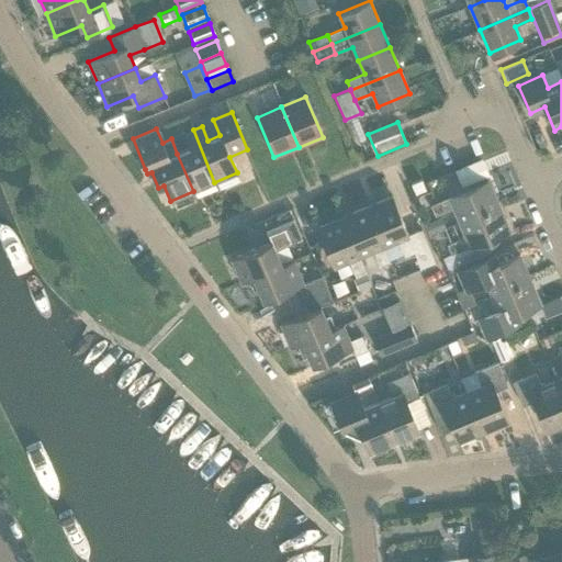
[(214,182),(193,130),(184,134),(190,148),(177,154),(193,191),(214,182)]
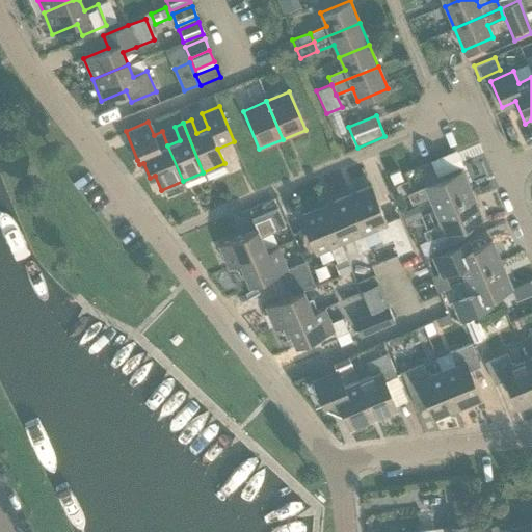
[(398,170),(389,175),(393,184),(402,180),(398,170)]
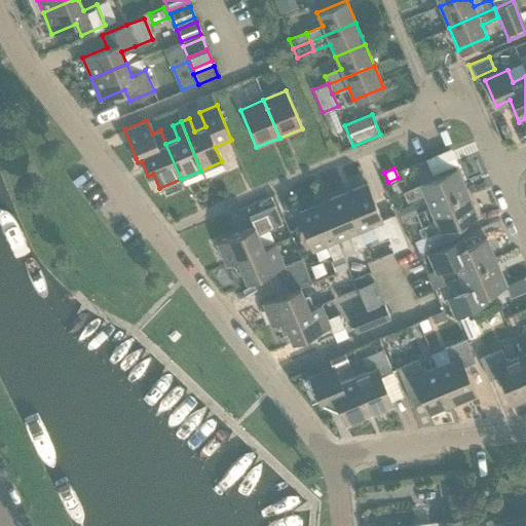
[(424,194),(430,208),(466,193),(456,170),(420,184),(415,174),(403,179),(407,190),(403,192),(407,201),(424,194)]
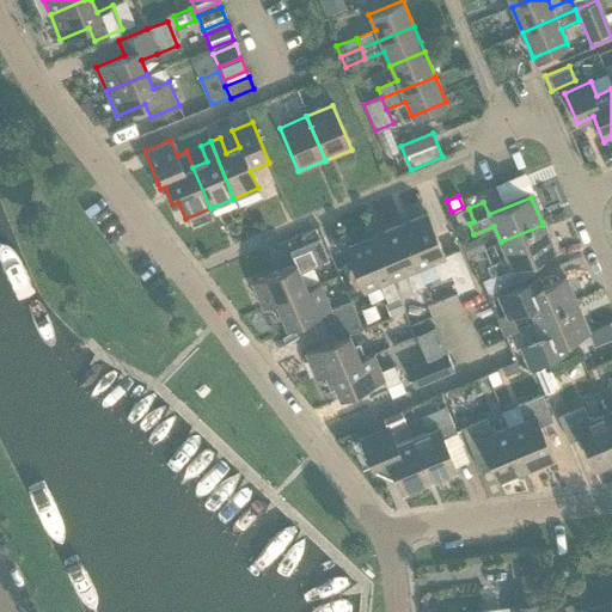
[(427,214),(399,226),(417,268),(433,262),(440,280),(451,275),(458,292),(473,286),(458,250),(444,256),(427,214)]
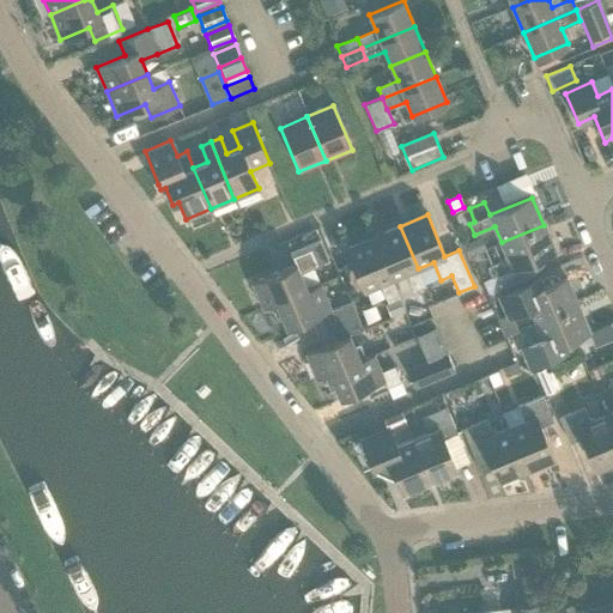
[(544,225),(502,242),(509,258),(487,267),(492,278),(503,273),(513,269),(530,262),(554,252),(544,225)]
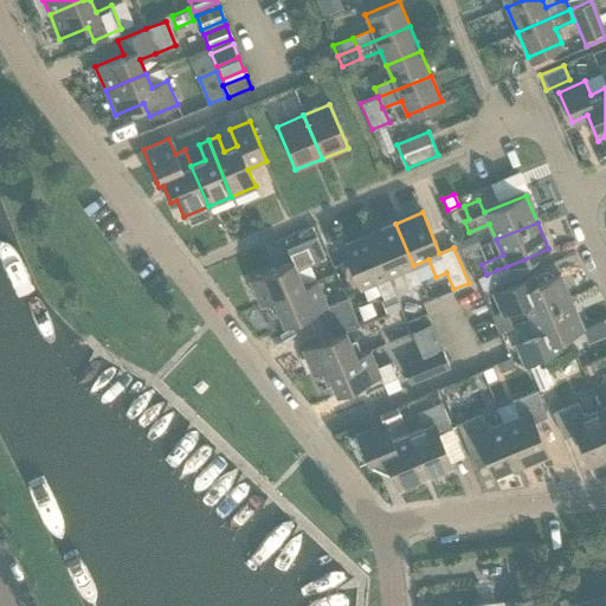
[(395,224),(369,234),(386,276),(403,270),(410,288),(420,283),(413,265),(395,224)]
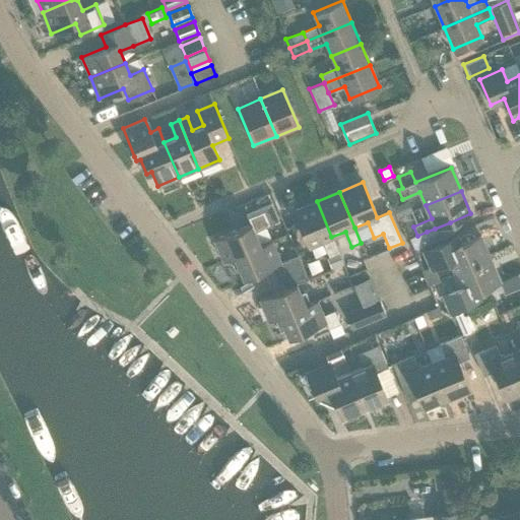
[(338,252),(331,237),(317,201),(294,211),(309,247),(322,241),(328,256),(338,252)]
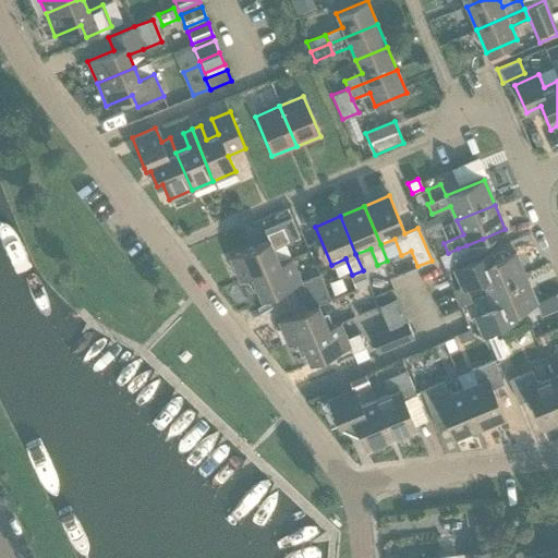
[(289,241),(299,237),(290,218),(264,229),(266,234),(282,227),(289,241)]
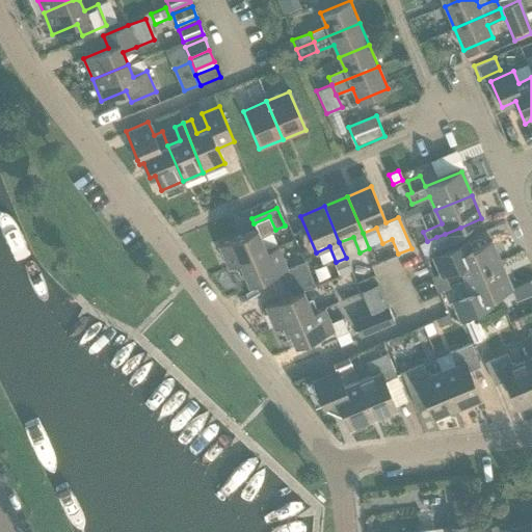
[(228,268),(239,263),(266,251),(266,250),(260,236),(275,230),(269,216),(254,223),(257,229),(218,245),(228,268)]
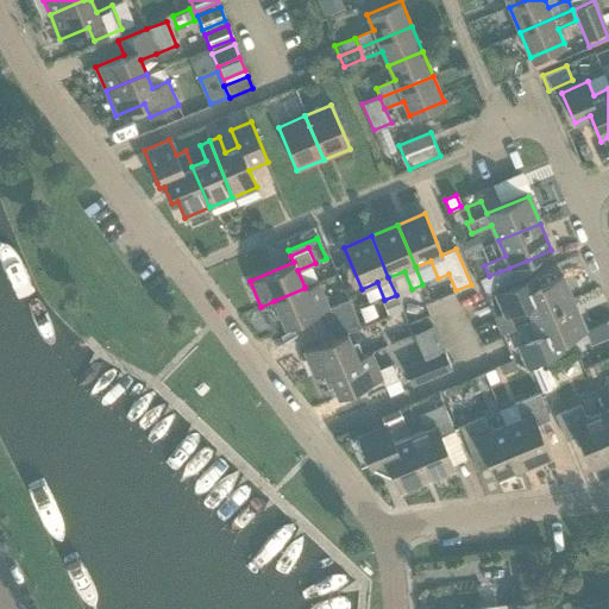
[(500,271),(481,280),(487,293),(533,274),(527,261),(509,268),(500,271)]
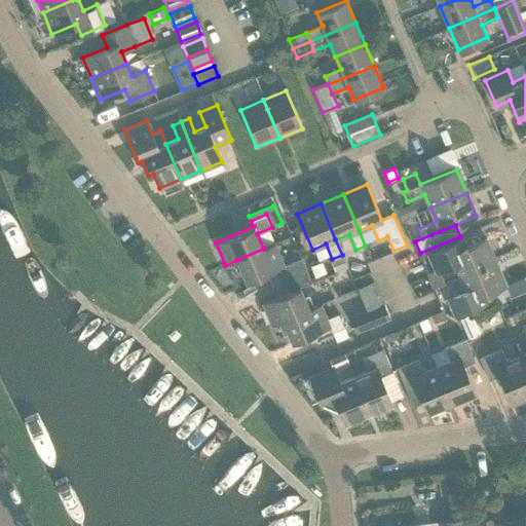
[(454,264),(460,277),(495,262),(486,239),(466,247),(462,237),(427,252),(433,262),(436,271),(454,264)]
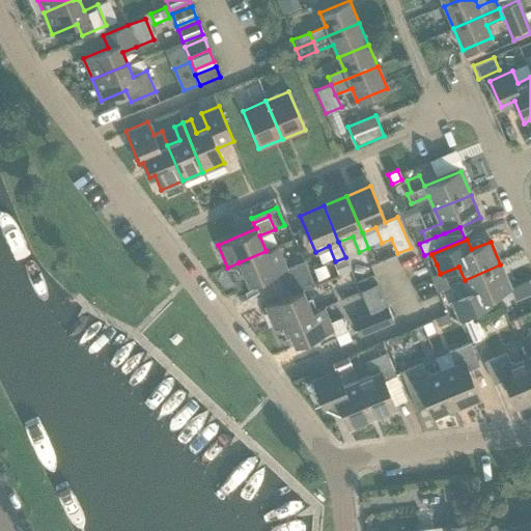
[(281,271),(286,282),(309,273),(304,260),(286,268),(277,246),(266,250),(266,251),(239,262),(248,284),(281,271)]
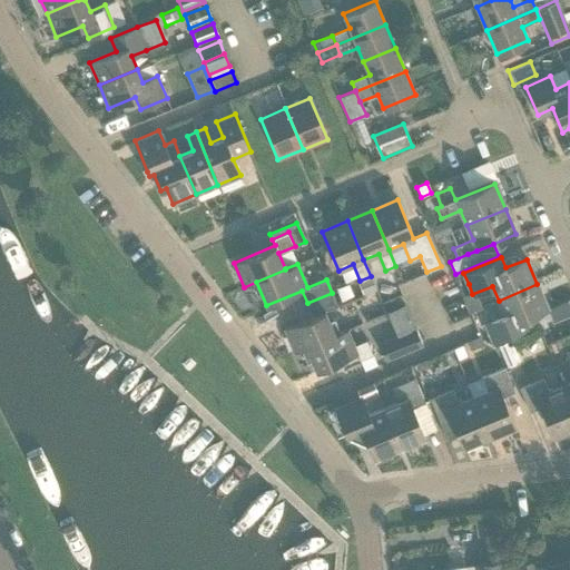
[(371,278),(359,283),(364,294),(375,290),(371,278)]
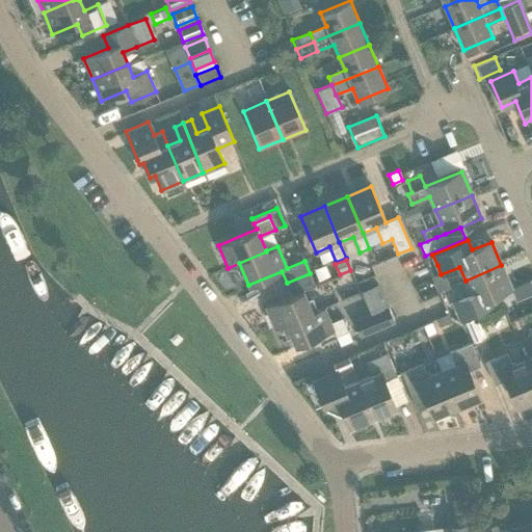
[(511,289),(501,265),(466,281),(471,294),(453,302),(459,317),(461,319),(495,304),(491,297),(511,289)]
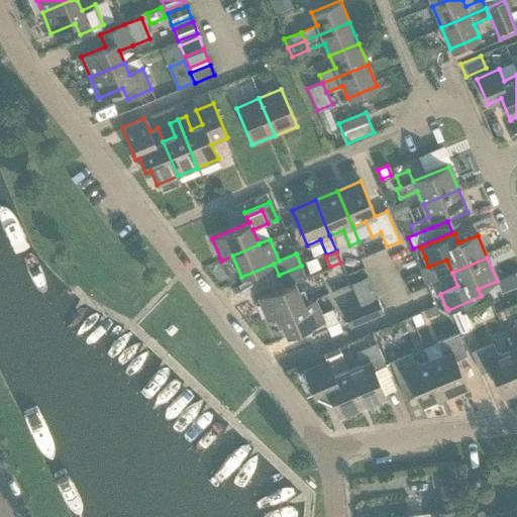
[(301,266),(279,275),(283,287),(257,298),(267,320),(278,315),(278,314),(304,304),(303,303),(295,282),(306,278),(301,266)]
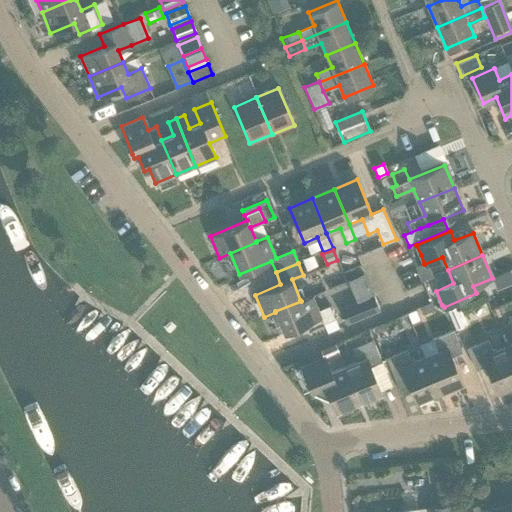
[(319,268),(303,274),(309,290),(326,283),(319,268)]
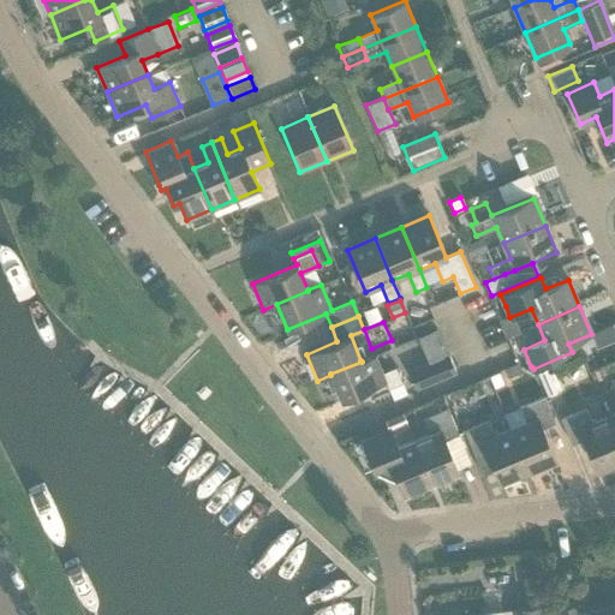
[(390,348),(395,364),(428,353),(423,339),(390,348)]
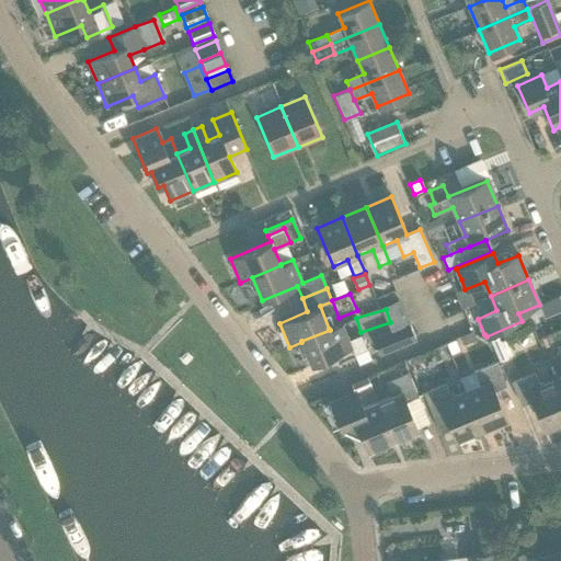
[(341,323),(329,329),(330,330),(301,341),(301,342),(311,365),(351,348),(354,354),(366,350),(361,335),(348,340),(341,323)]
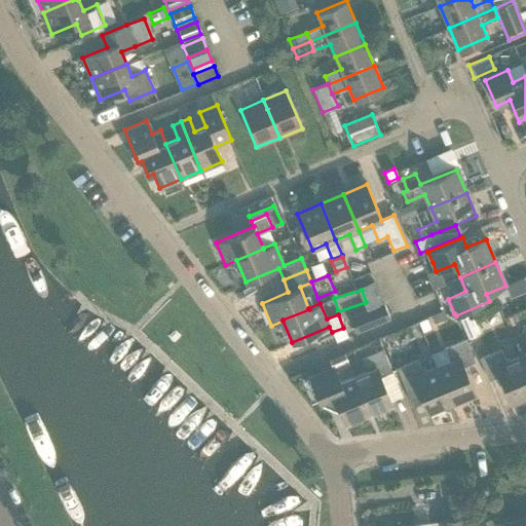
[(389,318),(384,306),(354,318),(360,331),(389,318)]
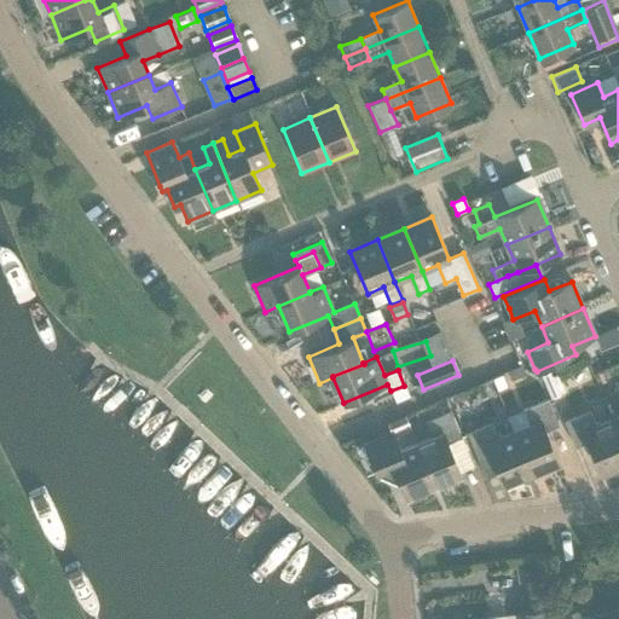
[(559,394),(549,371),(541,375),(550,398),(559,394)]
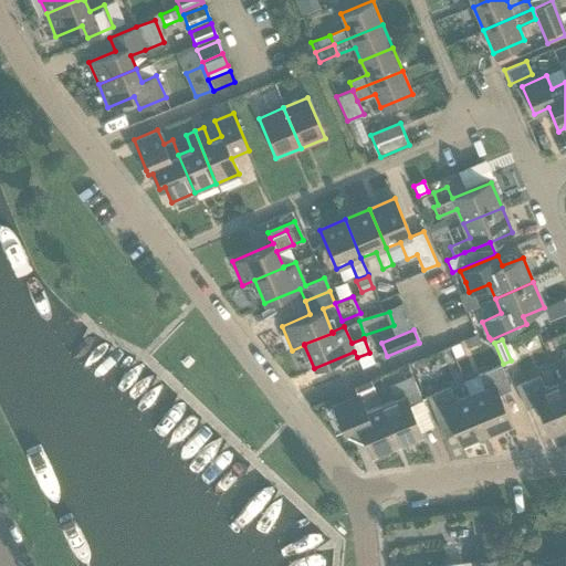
[(412,373),(409,364),(396,369),(399,377),(412,373)]
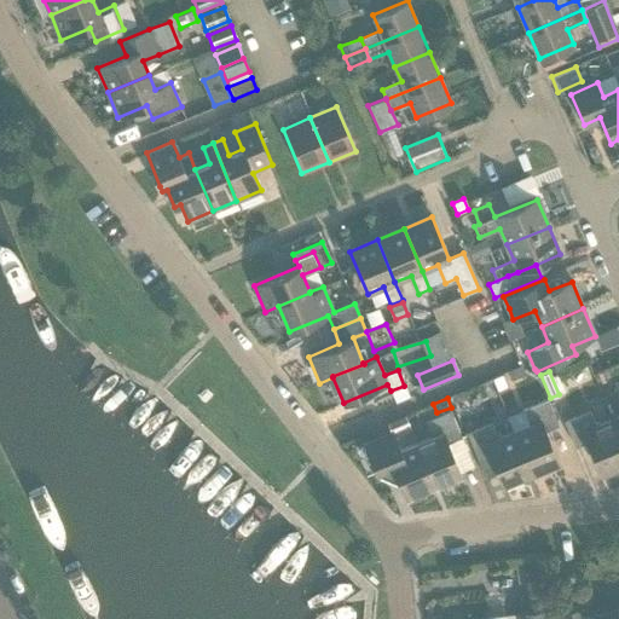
[(530,426),(514,433),(531,475),(559,463),(545,431),(559,426),(548,399),(522,410),(530,426)]
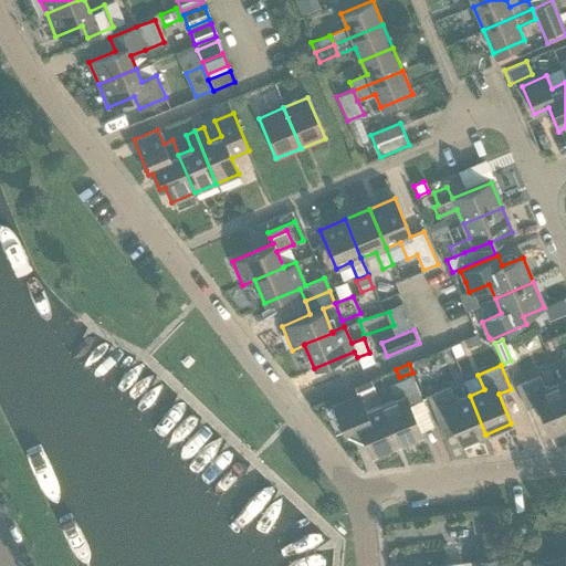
[(380,407),(397,446),(422,435),(409,405),(421,400),(411,376),(388,386),(395,400),(380,407)]
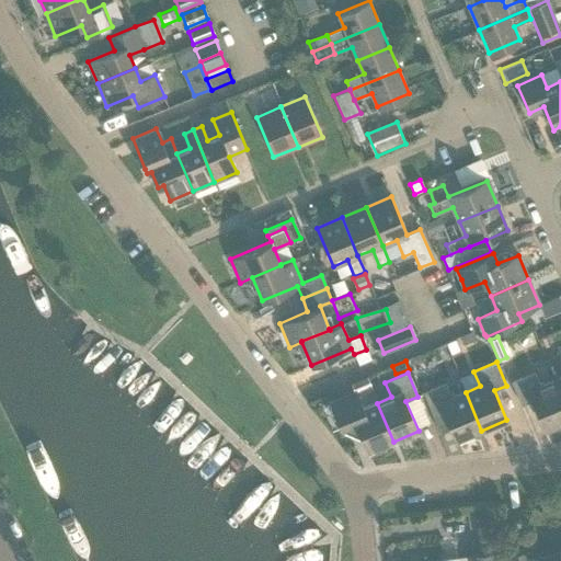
[(560,423),(560,398),(553,381),(539,387),(534,373),(511,381),(521,405),(533,401),(545,430),(560,423)]
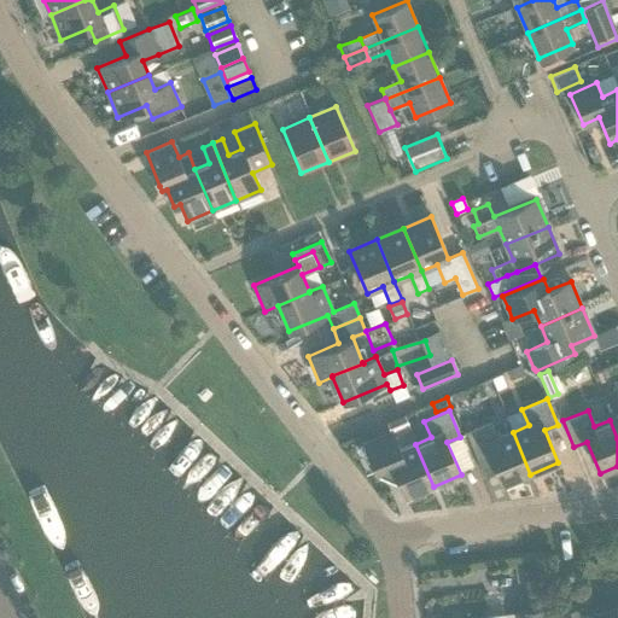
[(408,424),(404,414),(385,423),(389,431),(408,424)]
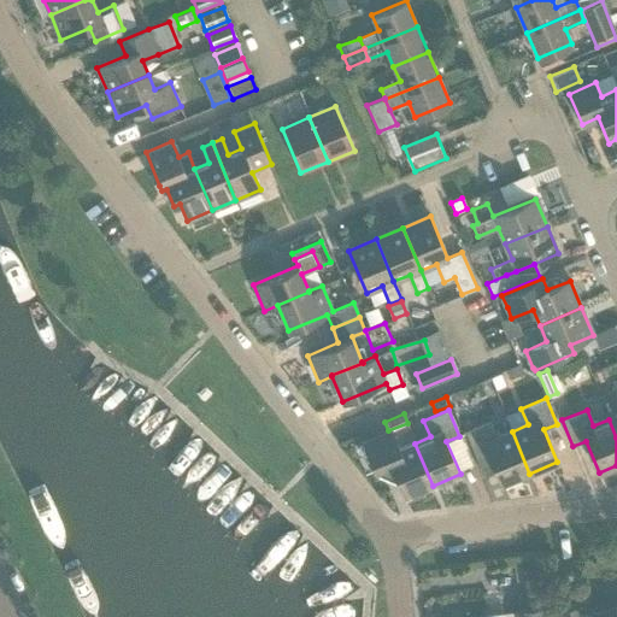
[(529,474),(512,432),(497,438),(489,422),(464,432),(483,476),(495,470),(501,485),(529,474)]
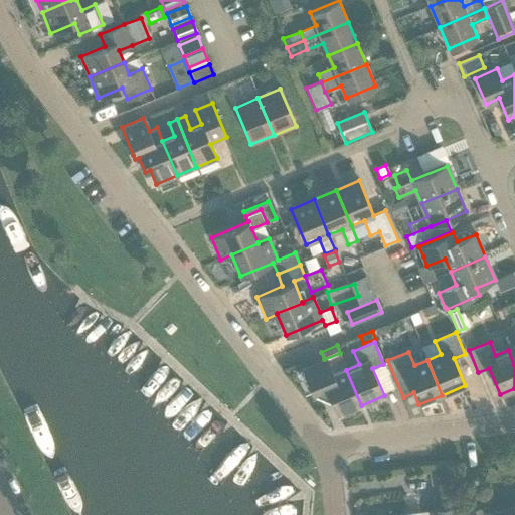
[(338,414),(361,405),(346,370),(333,375),(327,362),(307,370),(316,392),(327,388),(338,414)]
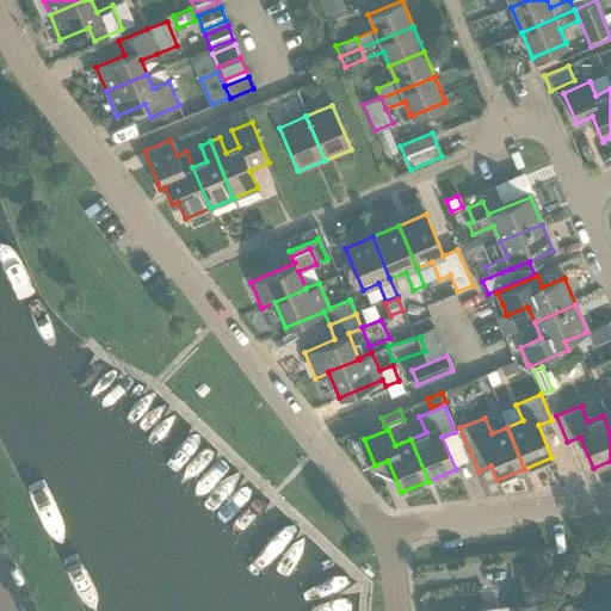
[(528,556),(510,557),(511,569),(518,574),(530,573),(528,556)]
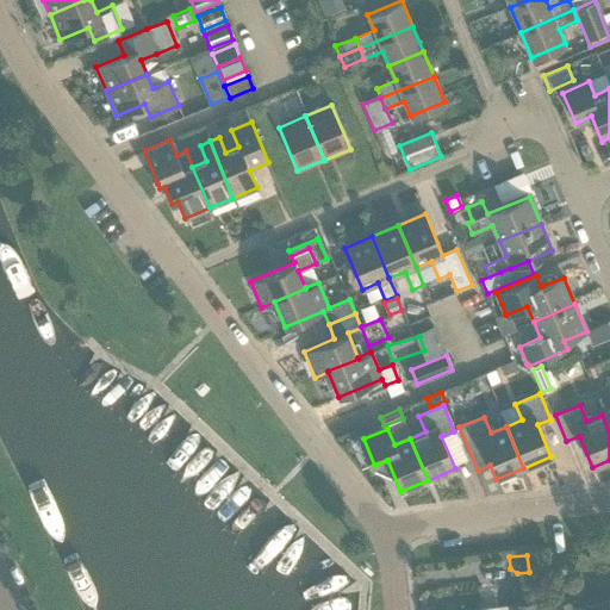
[(609,609),(609,599),(608,601),(609,603),(573,607),(572,599),(553,602),(553,609),(609,609)]
